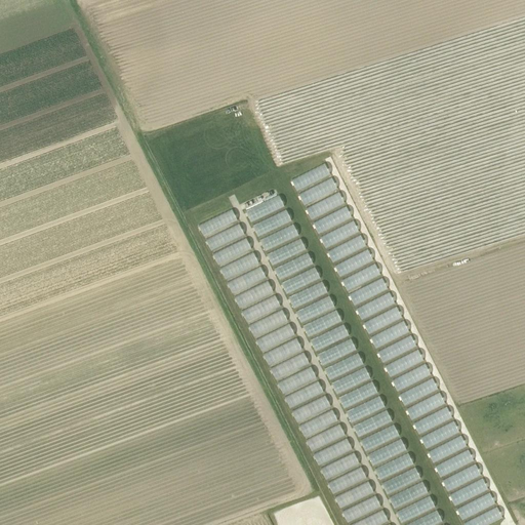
[(296,191),(330,174),(325,163),(291,179),(296,191)]
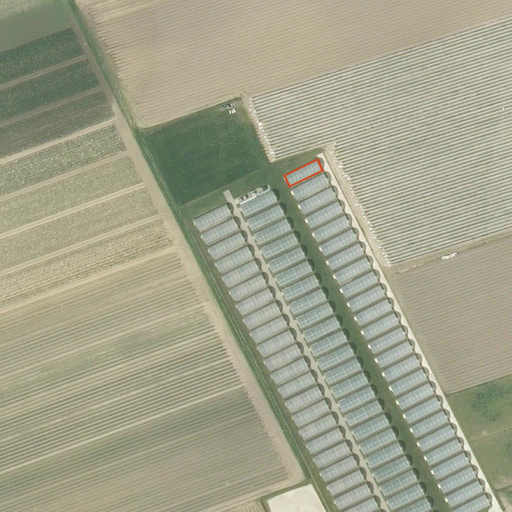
[(296,199),(330,185),(325,173),(291,188),(296,199)]
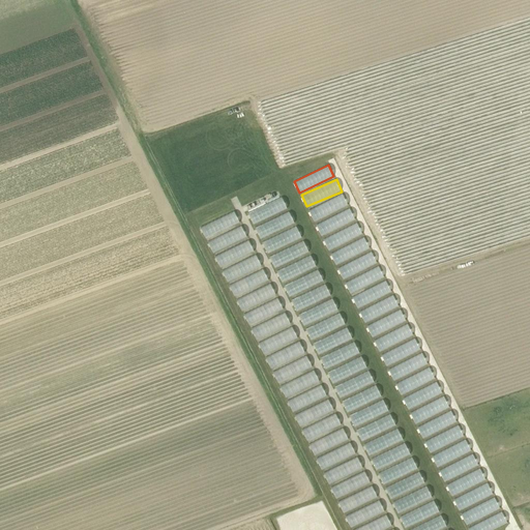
[(315,222),(348,205),(343,194),(308,210),(315,222)]
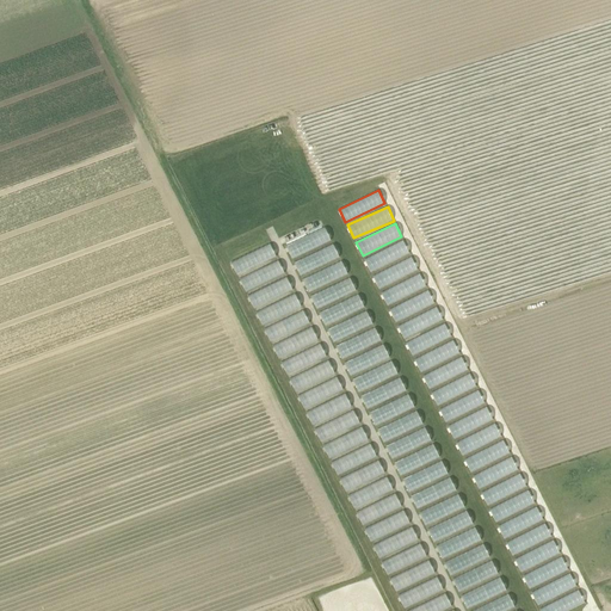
[(326,227),(285,245),(291,258),(332,241),(326,227)]
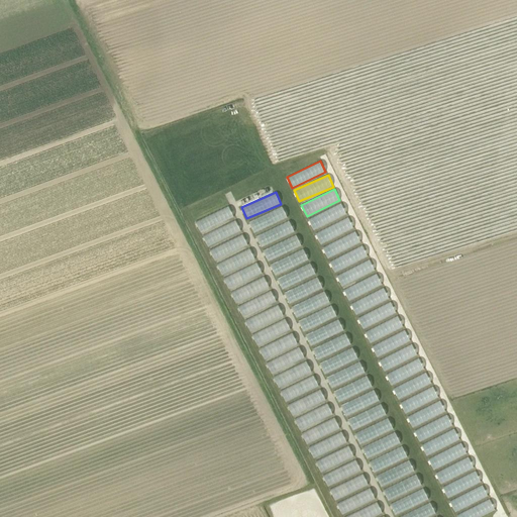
[(341,203),(308,219),(313,230),(346,214),(341,203)]
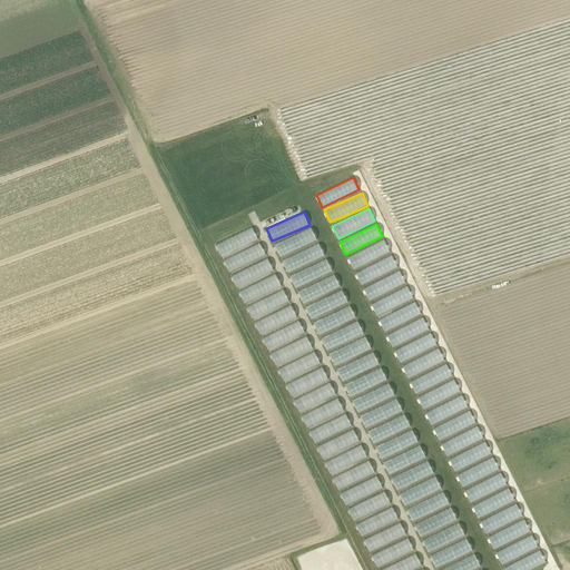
[(275,244),(281,256),(317,239),(312,227),(275,244)]
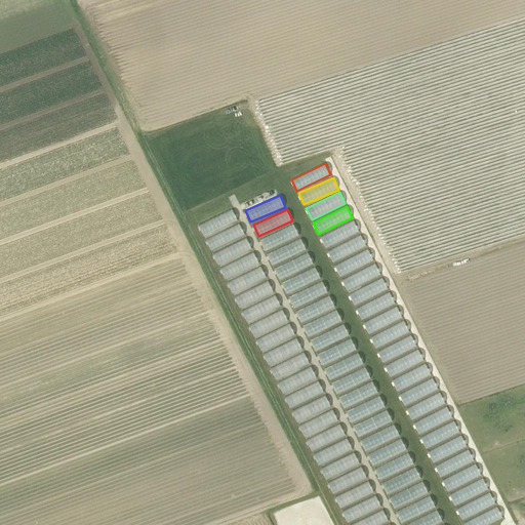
[(233,210),(200,224),(216,265),(252,250),(246,237),(245,237),(239,223),(238,223),(233,210)]
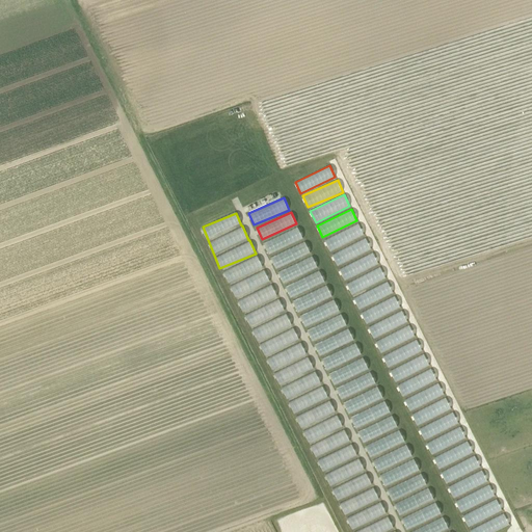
[(330,253),(364,234),(357,222),(324,241),(330,253)]
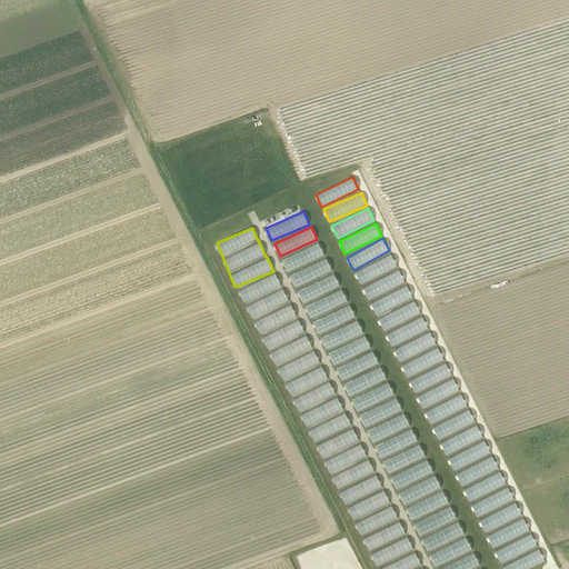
[(319,242),(282,259),(288,271),(325,255),(319,242)]
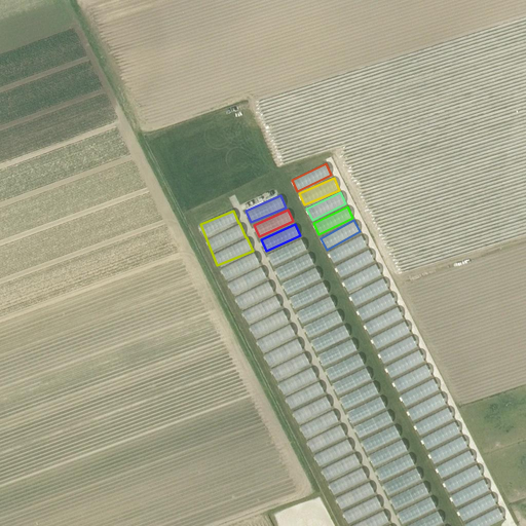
[(341,278),(342,278),(348,294),(349,294),(355,308),(364,305),(362,302),(389,291),(383,276),(382,277),(376,262),(375,263),(369,248),(368,248),(363,235),(328,251),(334,265),(335,264),(341,278)]
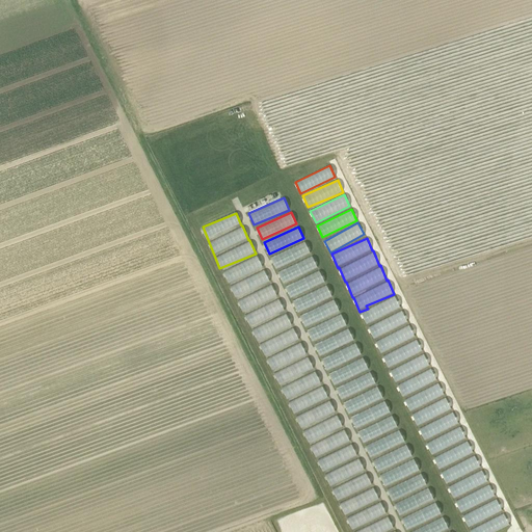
[(274,267),(311,255),(306,243),(270,256),(274,267)]
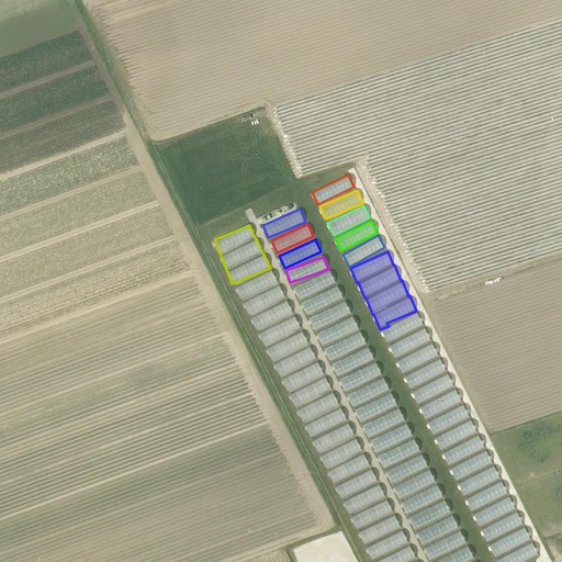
[(285,300),(279,283),(278,284),(272,270),(237,285),(262,345),(301,329),(294,314),(293,315),(287,299),(285,300)]
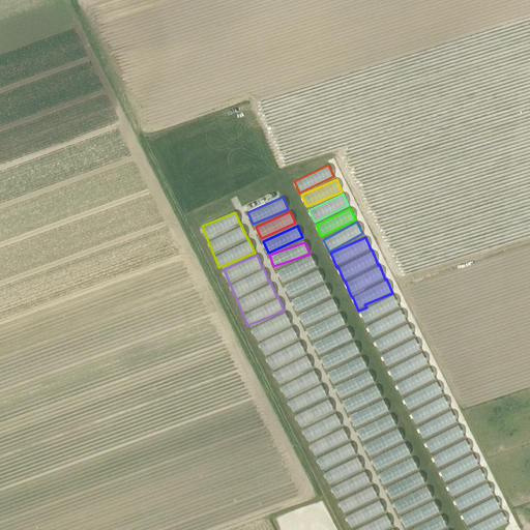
[(277,269),(295,311),(331,296),(326,283),(324,284),(318,268),(317,268),(312,256),(277,269)]
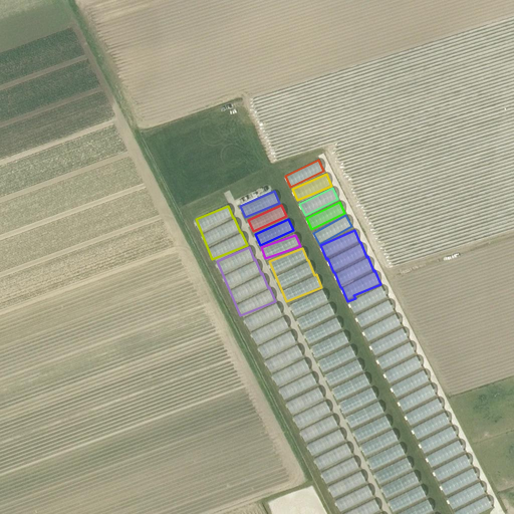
[(354,313),(388,296),(381,285),(348,302),(354,313)]
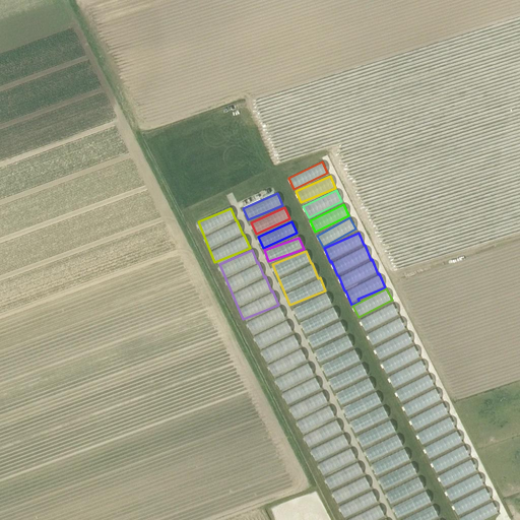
[(293,308),(299,319),(332,304),(327,293),(293,308)]
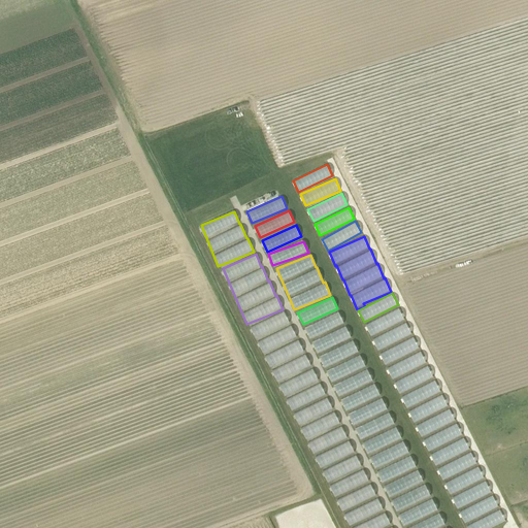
[(365,324),(371,336),(405,320),(399,307),(365,324)]
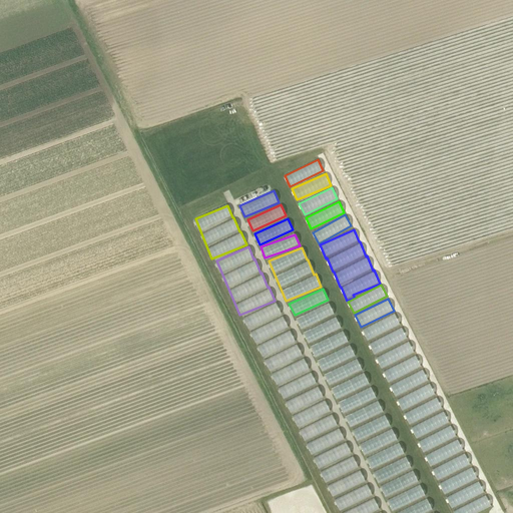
[(243,317),(248,329),(282,315),(277,303),(243,317)]
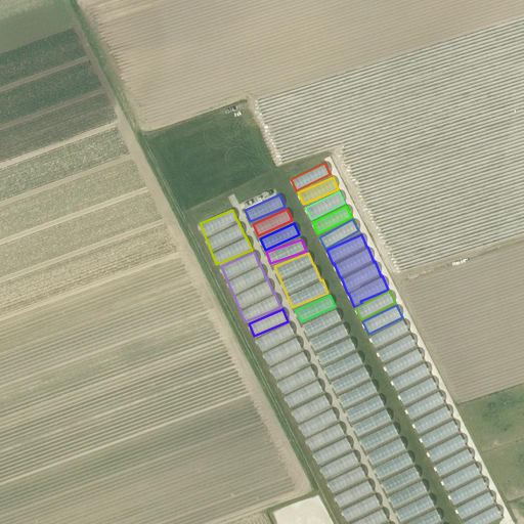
[(314,350),(349,336),(344,322),(342,322),(337,309),(303,323),(314,350)]
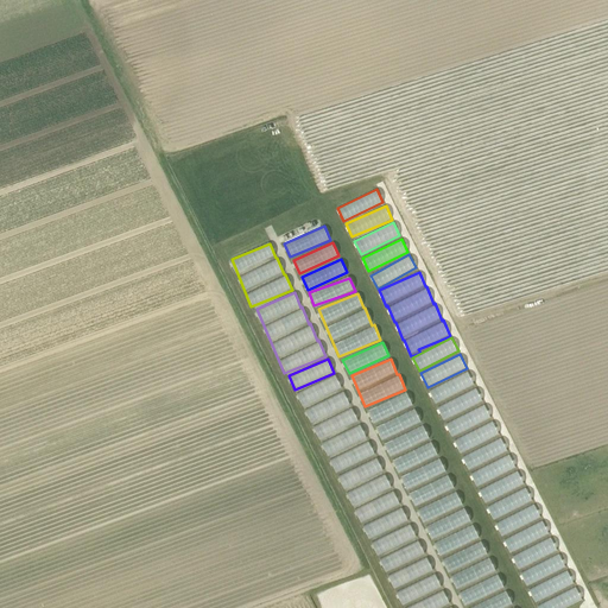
[(429,391),(436,404),(475,384),(468,371),(429,391)]
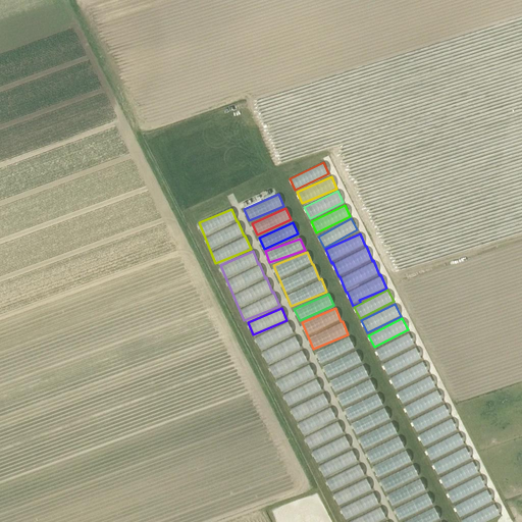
[(381,360),(415,345),(410,332),(375,349),(381,360)]
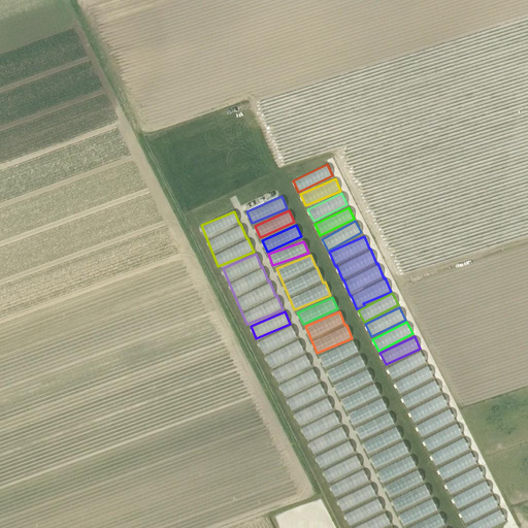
[(366,367),(360,354),(359,354),(354,340),(320,355),(331,382),(366,367)]
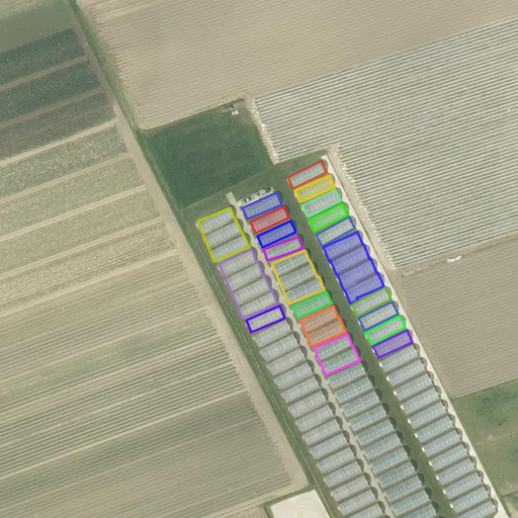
[(426,371),(420,357),(419,357),(414,345),(379,360),(385,373),(386,373),(392,385),(426,371)]
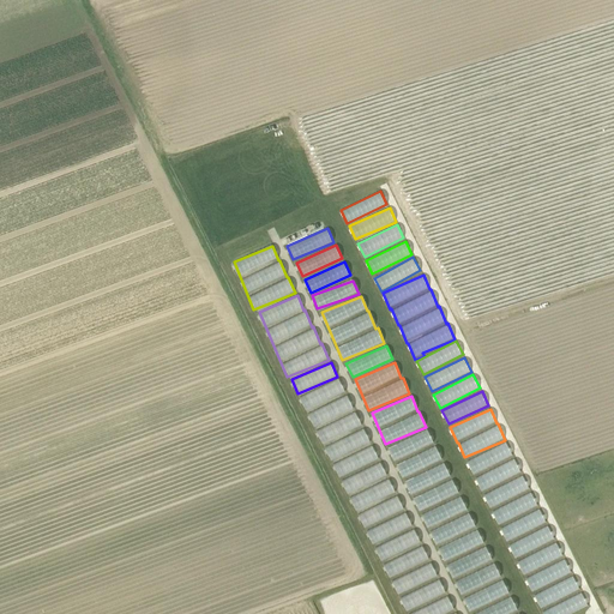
[(324,444),(362,423),(355,410),(317,432),(324,444)]
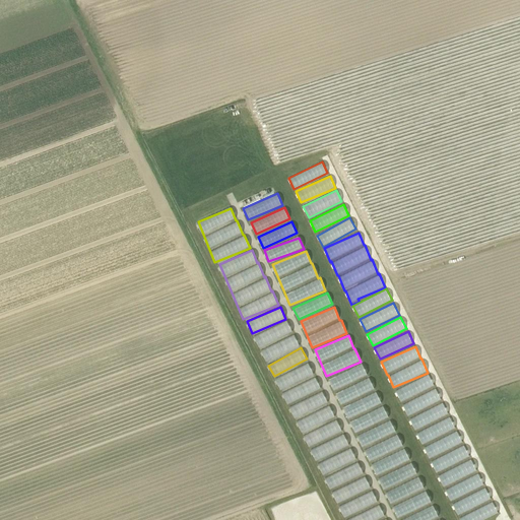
[(309,363),(275,378),(280,390),(314,374),(309,363)]
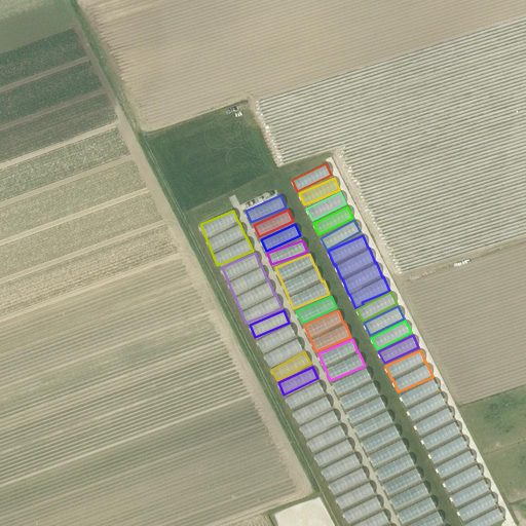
[(332,383),(338,395),(372,379),(366,367),(332,383)]
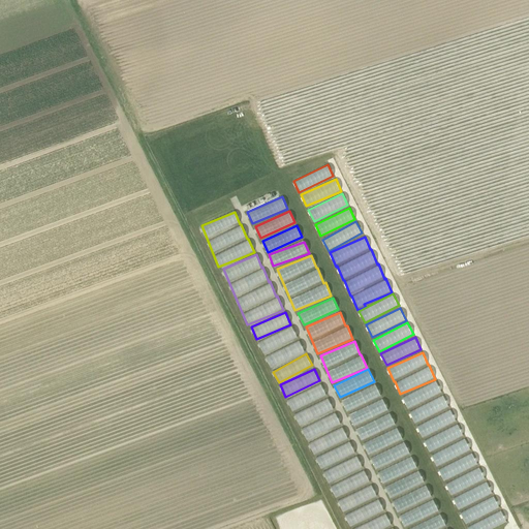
[(402,395),(406,407),(441,394),(437,382),(402,395)]
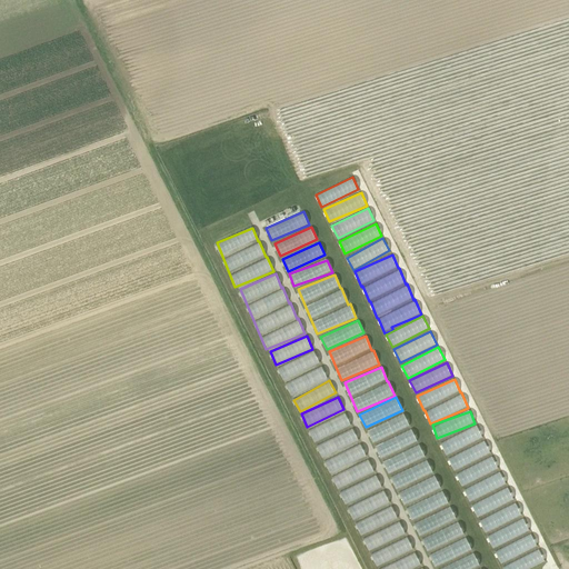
[(315,442),(351,426),(346,412),(309,429),(315,442)]
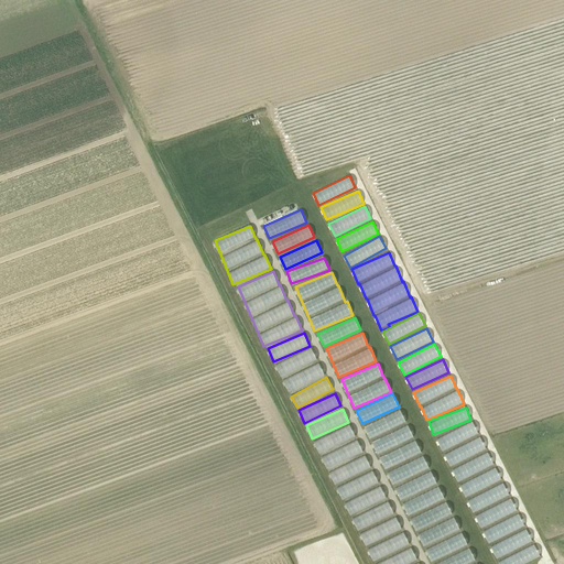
[(369,437),(405,423),(401,411),(365,424),(369,437)]
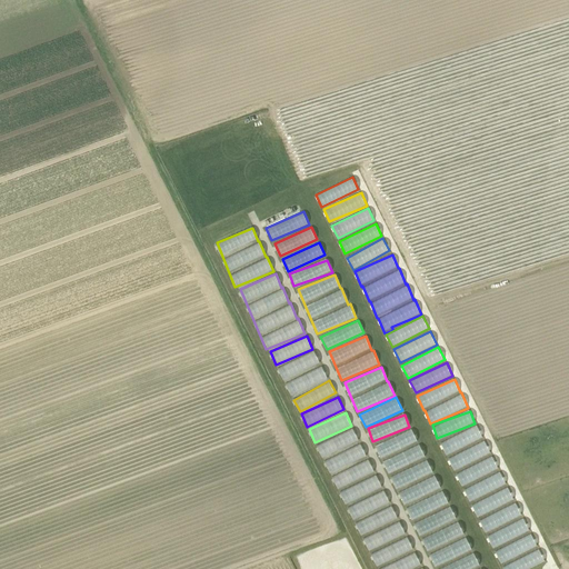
[(447,455),(482,437),(477,425),(440,442),(447,455)]
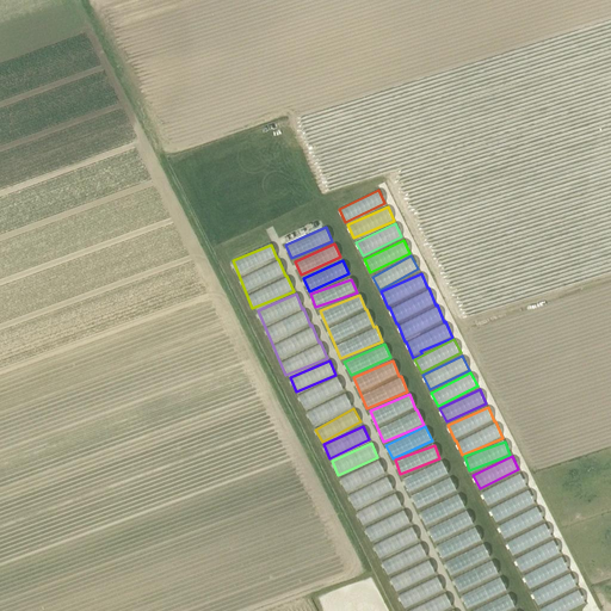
[(394,491),(387,475),(387,476),(380,461),(340,477),(353,507),(394,491)]
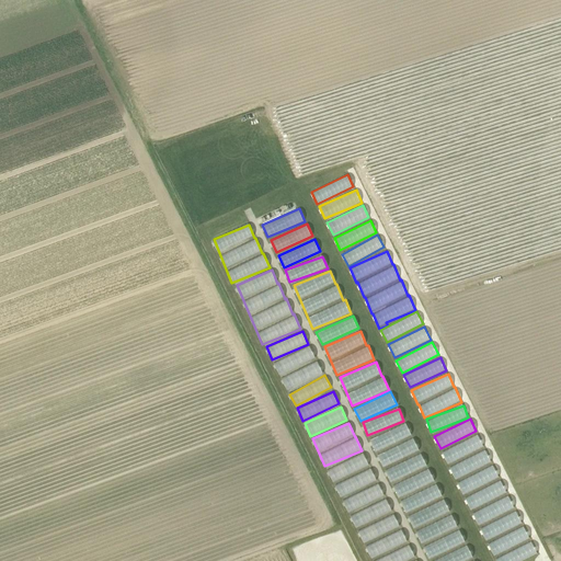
[(407,423),(369,438),(375,451),(412,436),(407,423)]
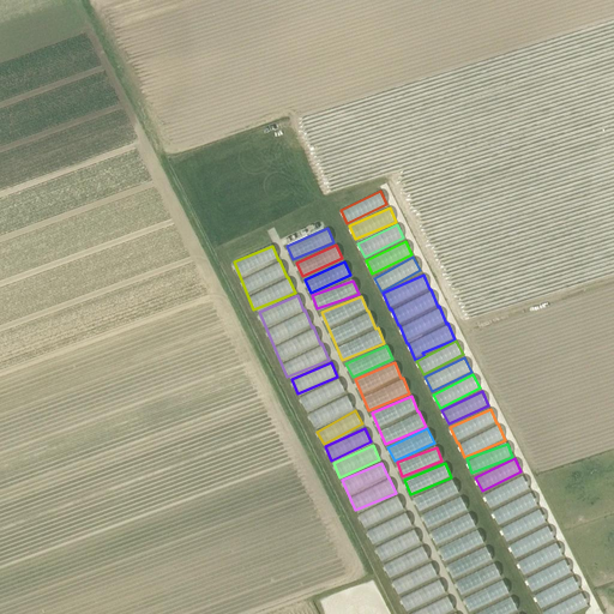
[(523,475),(485,493),(523,576),(564,557),(557,541),(555,541),(548,524),(547,524),(540,507),(539,507),(531,491),(530,491),(523,475)]
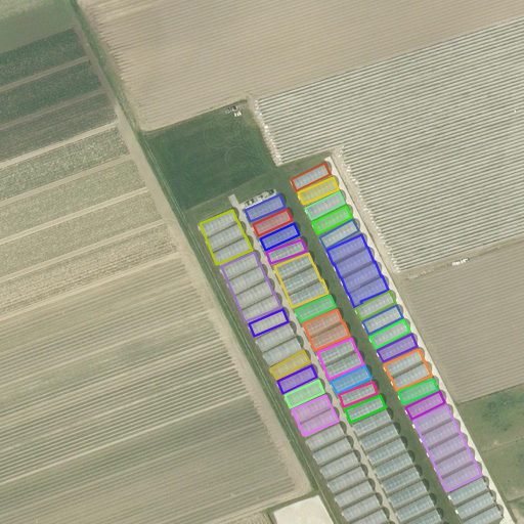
[(352,424),(357,435),(392,422),(387,409),(352,424)]
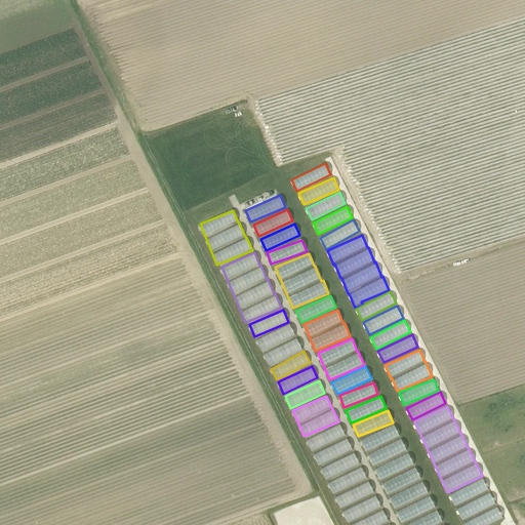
[(318,465),(353,449),(347,437),(340,423),(307,439),(318,465)]
